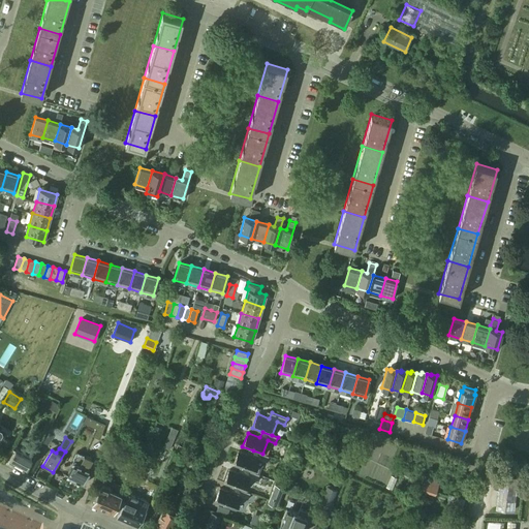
[(9,460),(25,469),(31,459),(14,449),(9,460)]
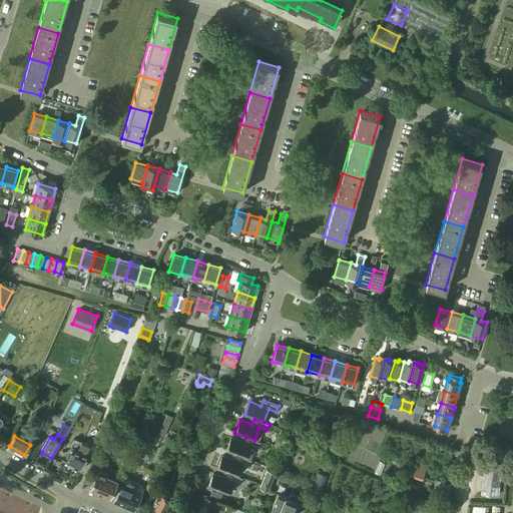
[(225,451),(236,455),(245,458),(250,460),(254,447),(258,448),(261,442),(254,440),(245,437),(243,442),(231,438),(225,451)]
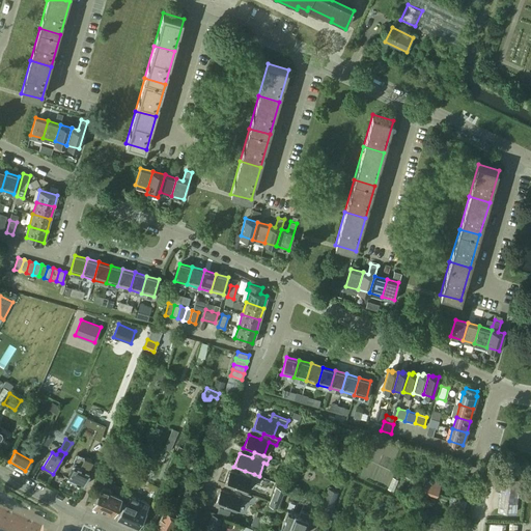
[(83,485),(90,473),(88,472),(93,462),(77,453),(72,465),(74,466),(67,478),(83,485)]
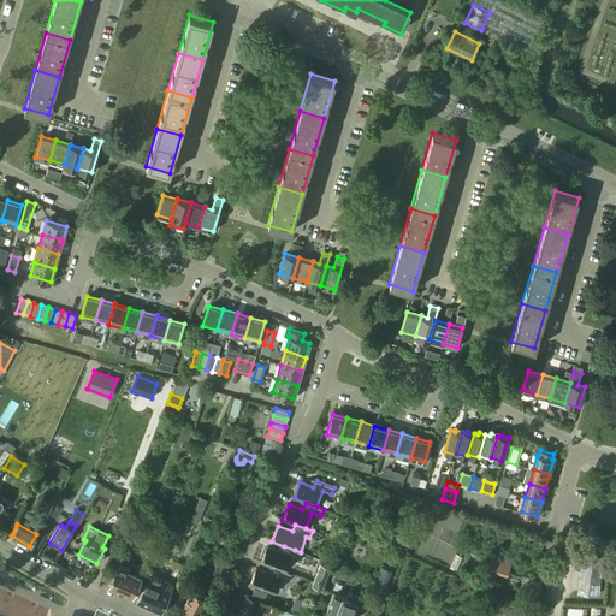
[(260,563),(273,568),(284,572),(290,556),(298,560),(302,552),(301,552),(295,550),(284,546),(280,552),(267,548),(260,563)]
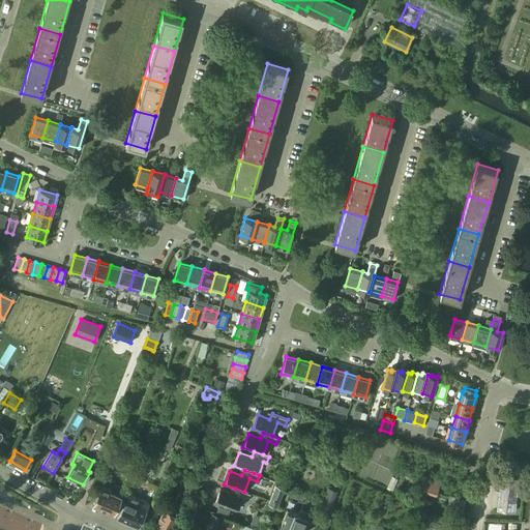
[(497,508),(514,510),(519,478),(501,475),(497,508)]
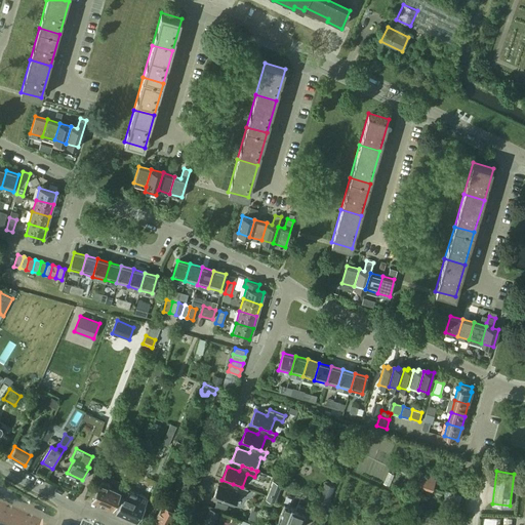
[(99,482),(91,500),(112,509),(113,508),(118,510),(123,498),(117,496),(119,491),(108,486),(110,483),(101,479),(98,482),(99,482)]
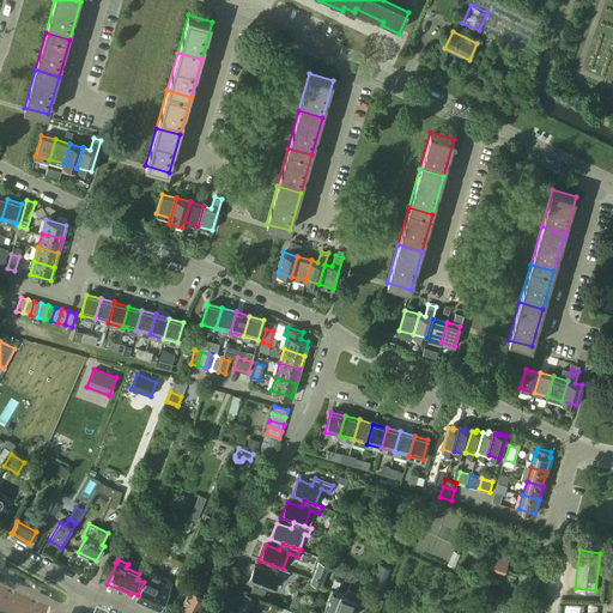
[(309,582),(320,586),(327,565),(317,562),(309,582)]
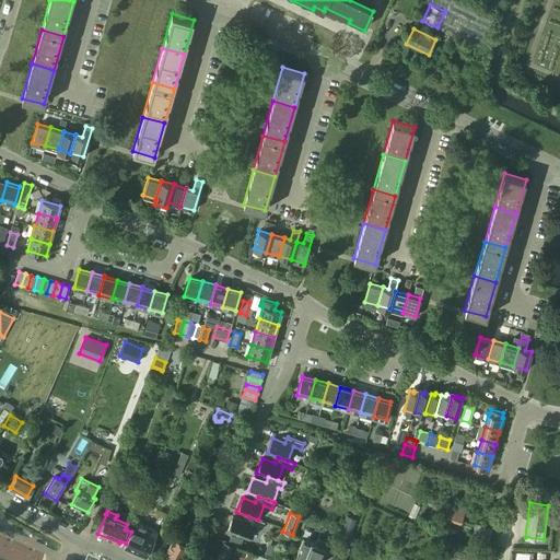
[(339,532),(349,536),(356,518),(346,514),(339,532)]
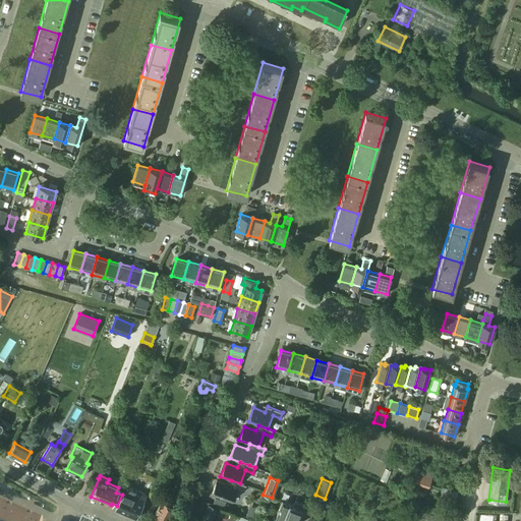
[(212,495),(231,502),(236,489),(243,491),(246,485),(240,483),(231,480),(228,485),(216,481),(212,495)]
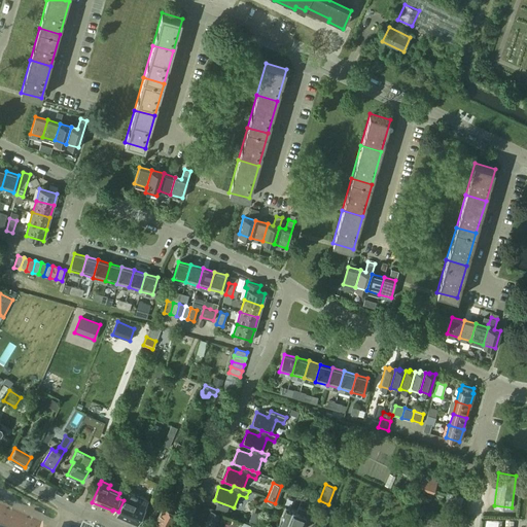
[(118,512),(116,516),(137,525),(144,508),(147,500),(128,492),(125,499),(124,499),(124,500),(118,512)]
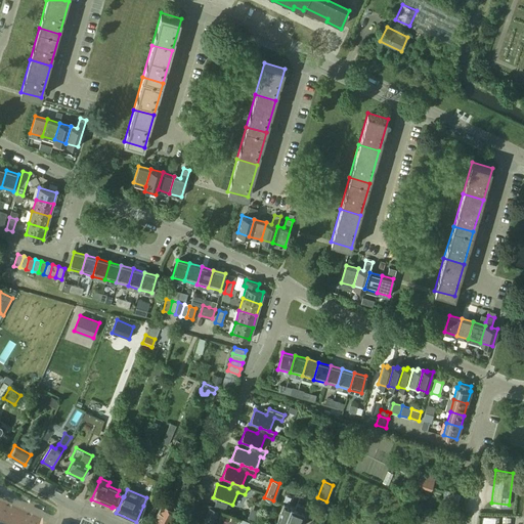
[(441,497),(457,503),(460,494),(444,489),(441,497)]
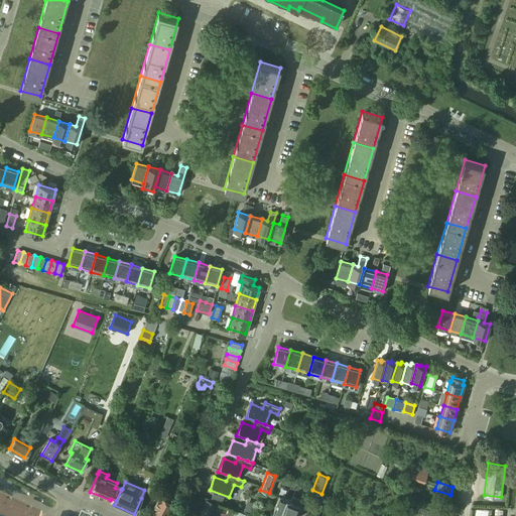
[(158,515),(165,515),(169,508),(172,509),(176,499),(160,492),(151,513),(153,513),(153,515),(155,515),(158,515)]
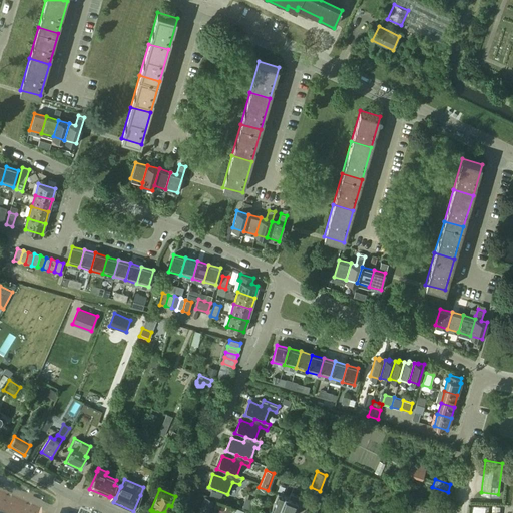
[(292,512),(297,500),(296,500),(298,496),(290,493),(289,497),(277,493),(271,510),(278,512),(277,512),(292,512)]
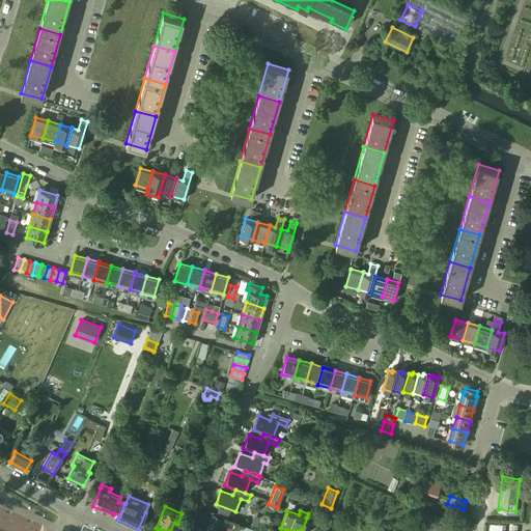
[(0,515),(0,530),(5,530),(11,518),(1,513),(0,515)]
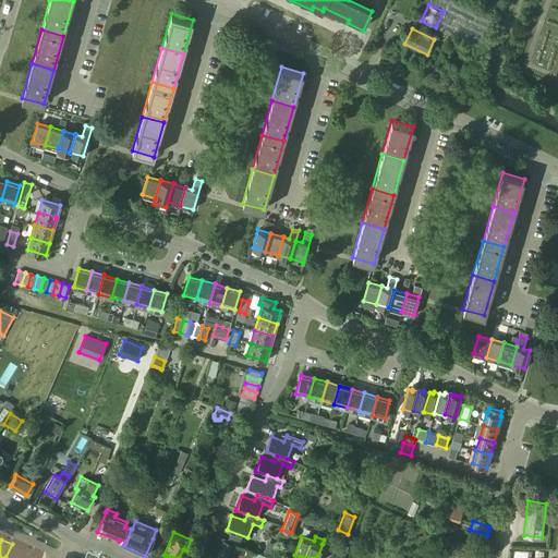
[(215,557),(227,557),(233,545),(222,541),(215,557)]
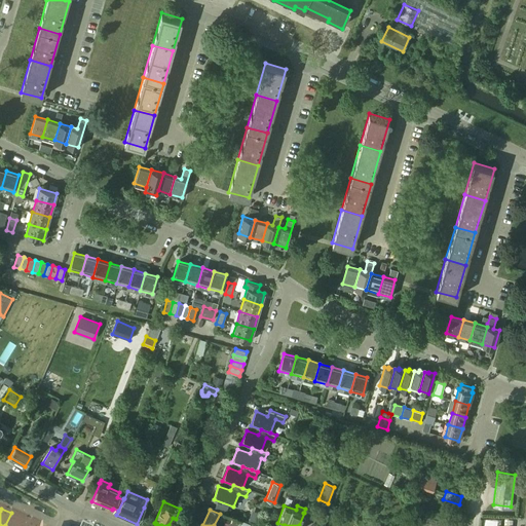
[(5,525),(17,525),(22,517),(11,513),(5,525)]
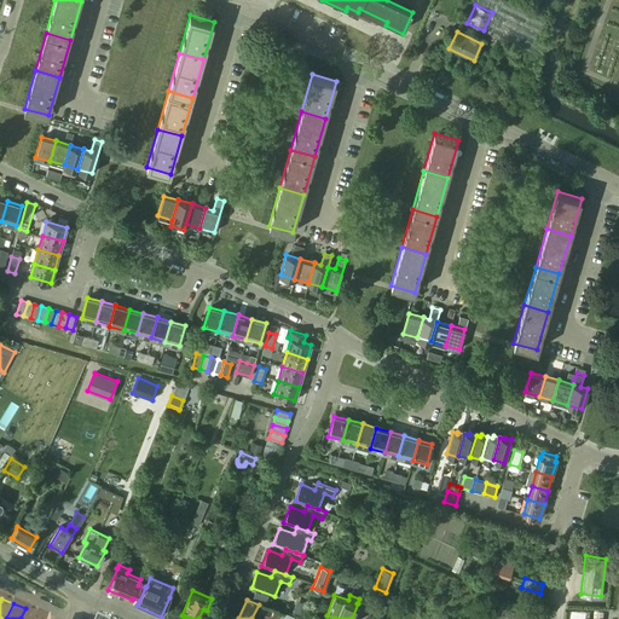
[(21,618),(34,618),(38,613),(25,608),(21,618)]
